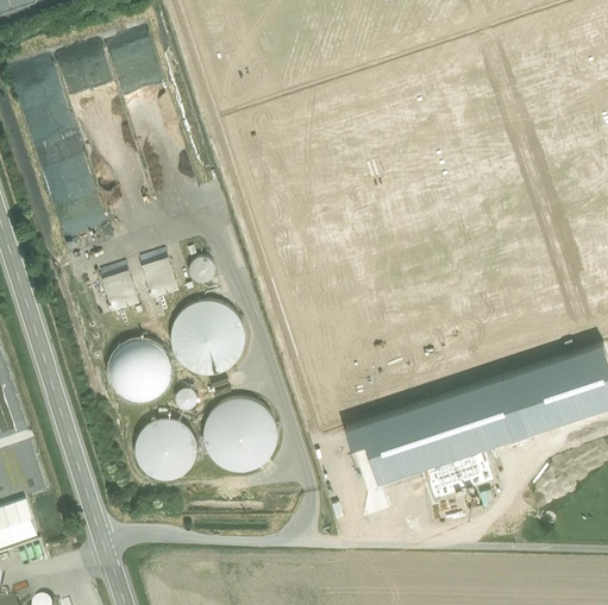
[(139,258),(154,298),(177,290),(165,251),(139,258)]
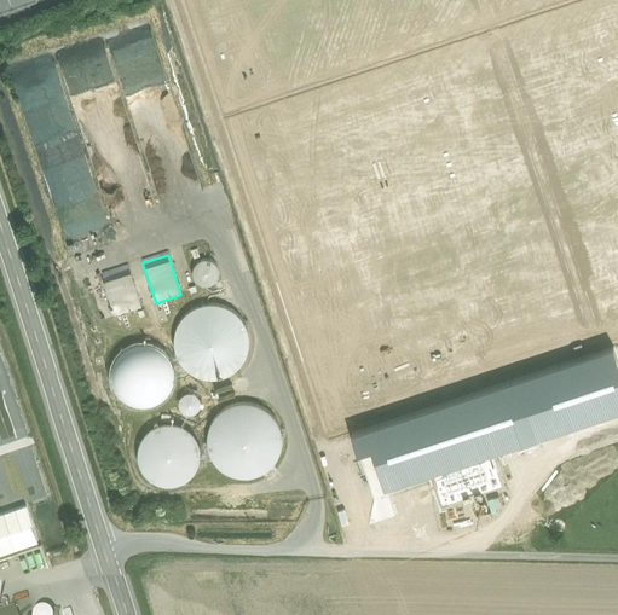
[(209,260),(190,267),(197,289),(217,282),(209,260)]
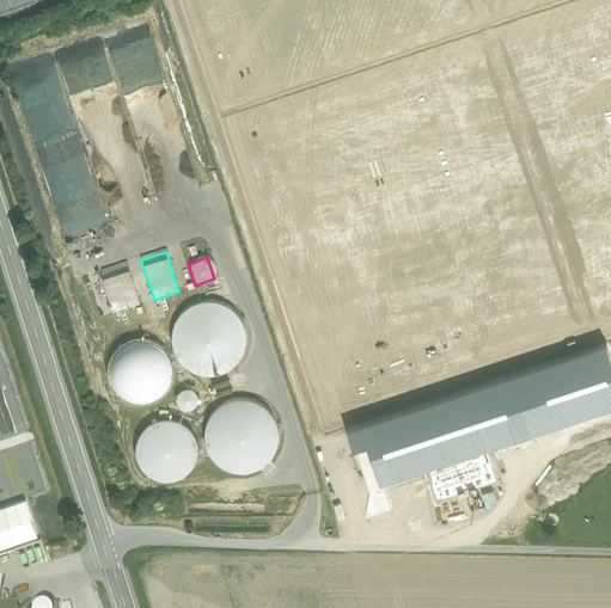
[(126,265),(101,274),(112,313),(139,305),(126,265)]
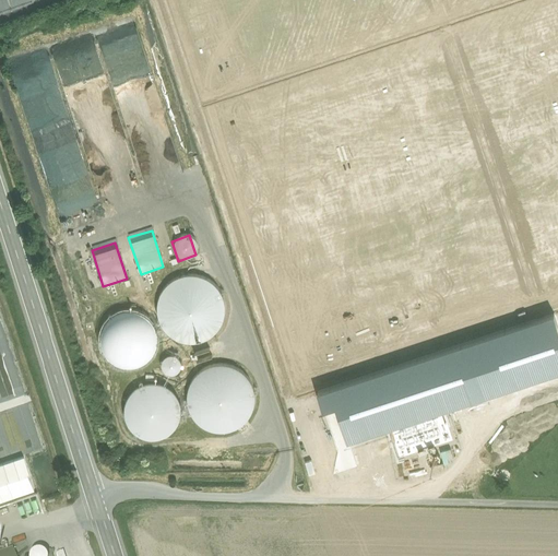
[(192,276),(179,279),(168,284),(161,294),(156,306),(157,319),(163,330),(171,339),(182,344),(196,344),(208,341),(217,332),(223,321),(225,309),(222,296),(214,286),(204,279),(192,276)]
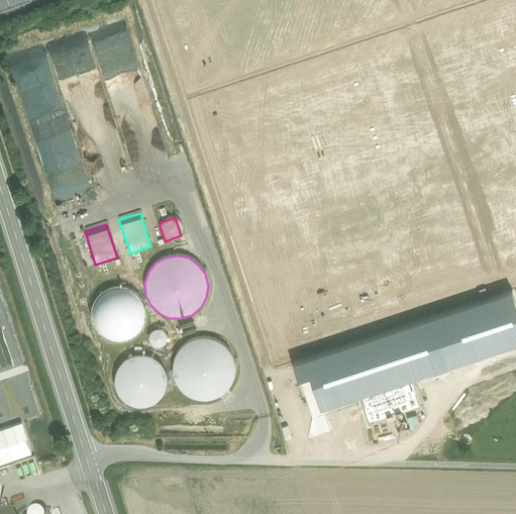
[(122,289),(110,290),(100,296),(94,306),(93,318),(96,329),(105,337),(116,341),(127,340),(137,334),(143,324),(145,312),(141,301),(133,293),(122,289)]
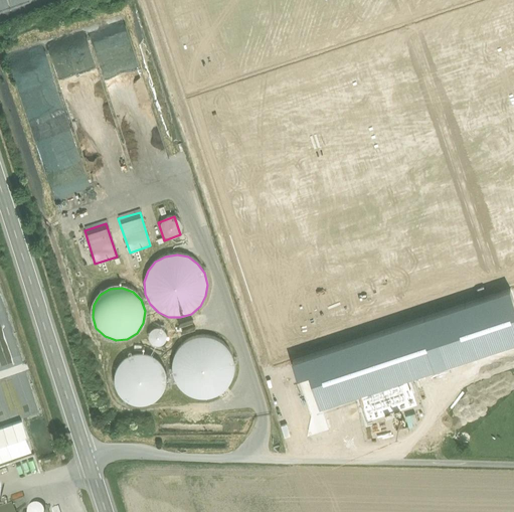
[(148,340),(164,340),(164,329),(148,329),(148,340)]
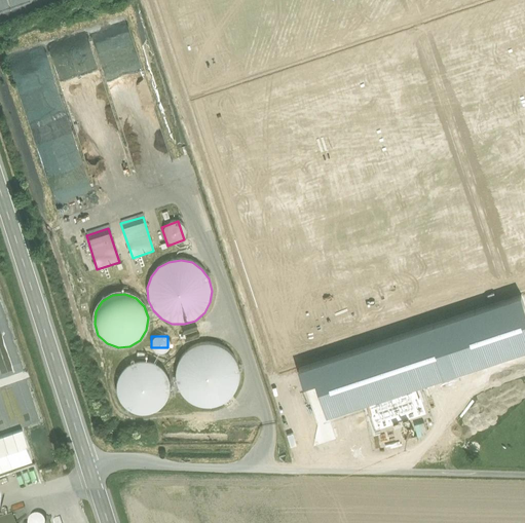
[(209,344),(197,345),(187,351),(179,361),(176,372),(177,384),(181,395),(190,403),(200,408),(213,408),(224,404),(233,397),(238,386),(240,374),(237,363),(230,353),(221,346),(209,344)]
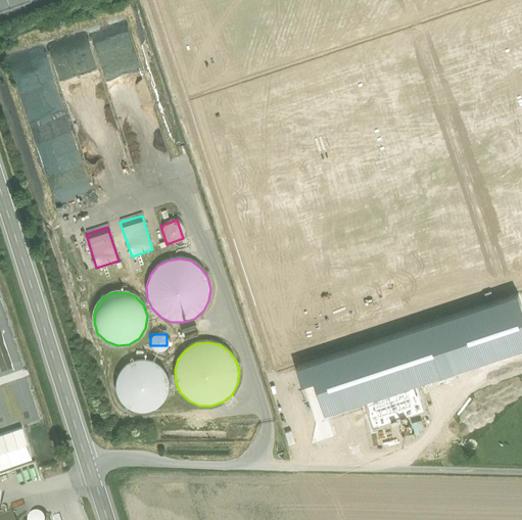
[(145,360),(134,361),(124,367),(117,377),(115,389),(120,400),(128,409),(139,413),(151,412),(161,406),(168,395),(169,383),(164,372),(156,364),(145,360)]
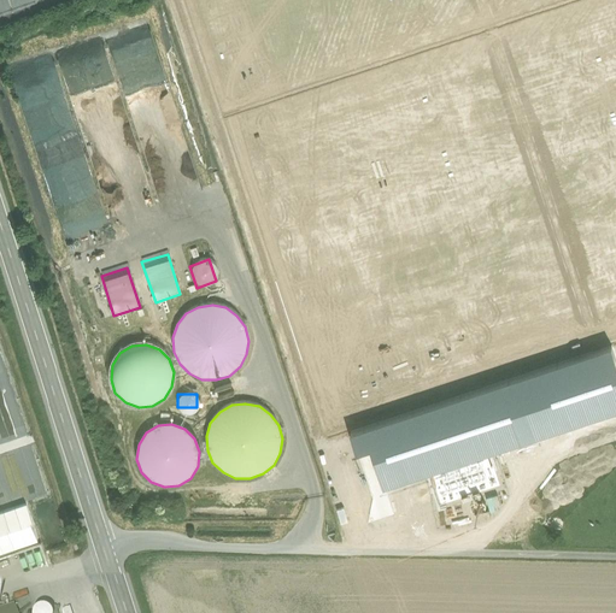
[(36,479),(28,483),(35,500),(45,496),(36,479)]
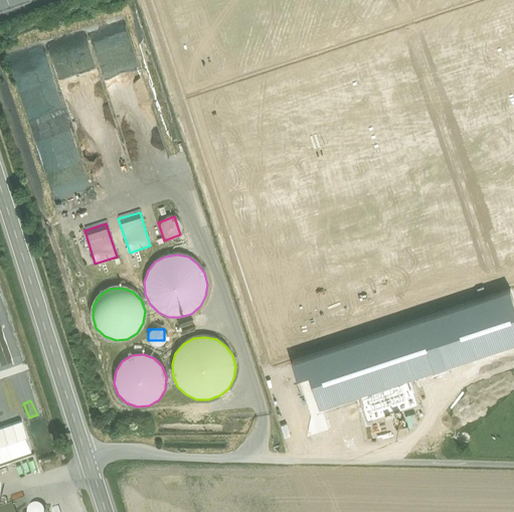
[(23,423),(0,430),(0,485),(37,475),(23,423)]
